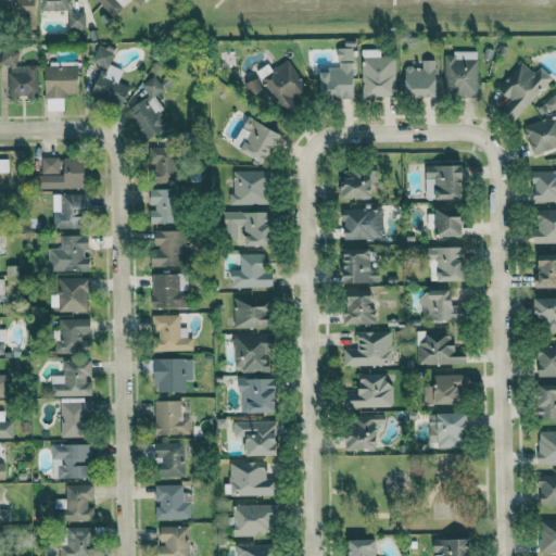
[(35,29),(35,0),(0,0),(0,16),(23,17),(23,29),(35,29)]
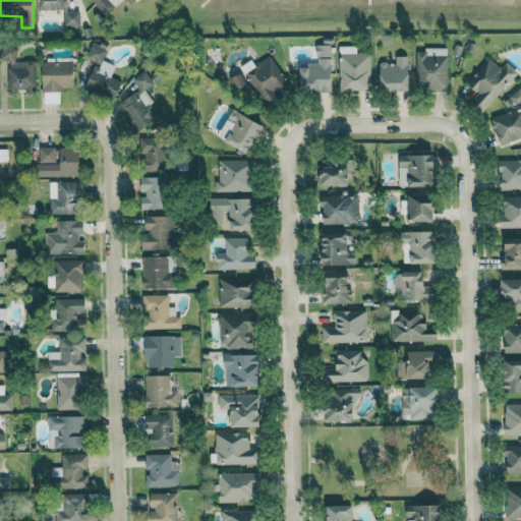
[(64,27),(79,26),(79,11),(65,12),(65,0),(39,0),(39,11),(63,10),(64,27)]
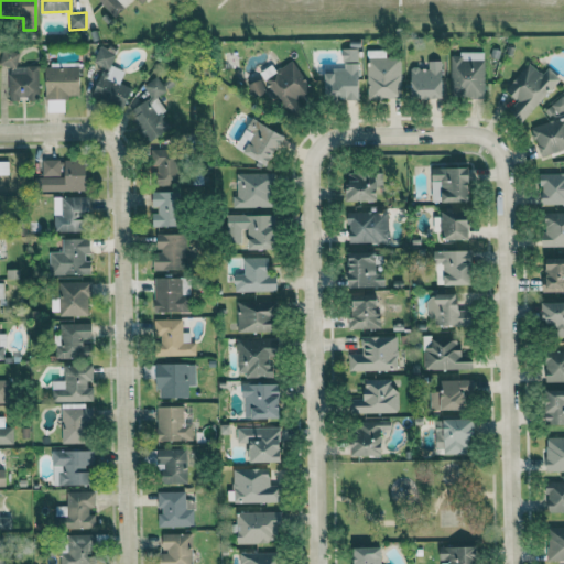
[(122,108),(131,87),(119,82),(125,71),(110,65),(116,51),(100,44),(93,63),(110,69),(107,76),(101,74),(91,95),(122,108)]
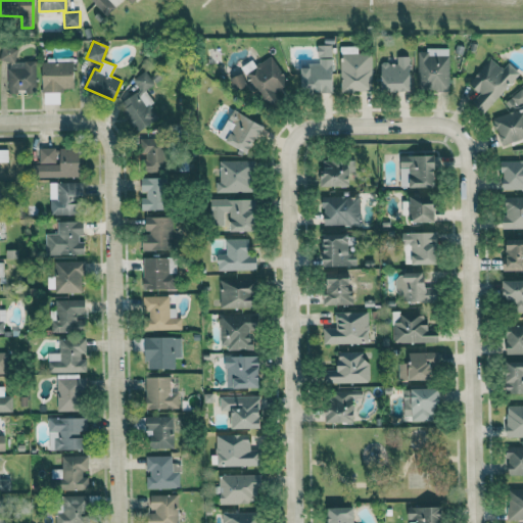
[(333,92),(332,44),(318,45),(318,64),(300,65),(301,92),(333,92)]
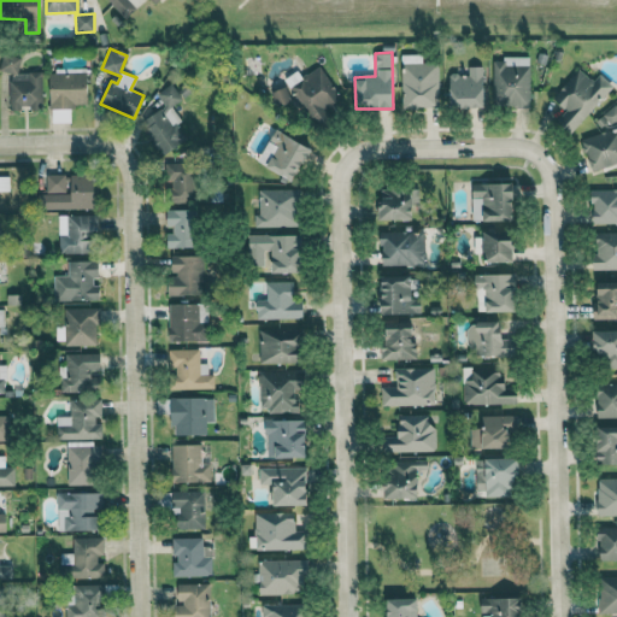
[(439,63),(422,63),(422,54),(401,54),(400,110),(439,110),(439,63)]
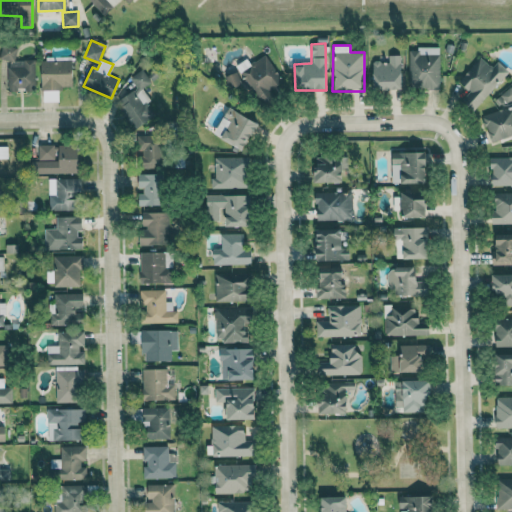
[(16,60),(15,46),(0,46),(0,60),(7,60),(8,89),(36,89),(35,59),(16,60)]
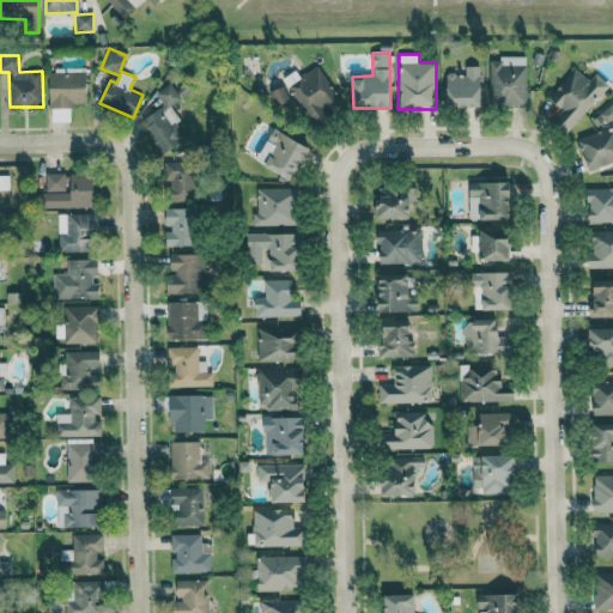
[(526,105),(527,65),(503,65),(503,60),(490,60),(489,104),(526,105)]
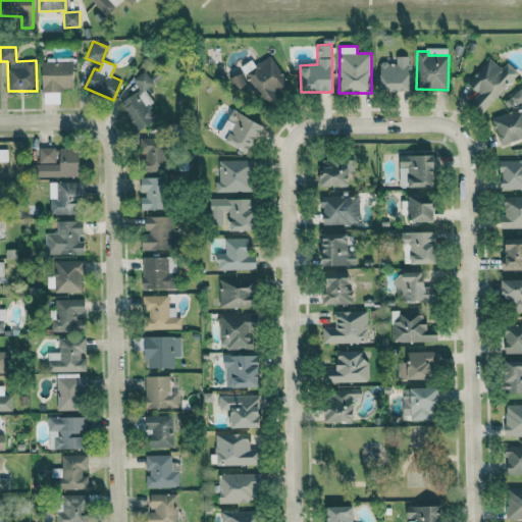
[(380,62),(380,92),(410,91),(409,56),(396,56),(396,62),(380,62)]
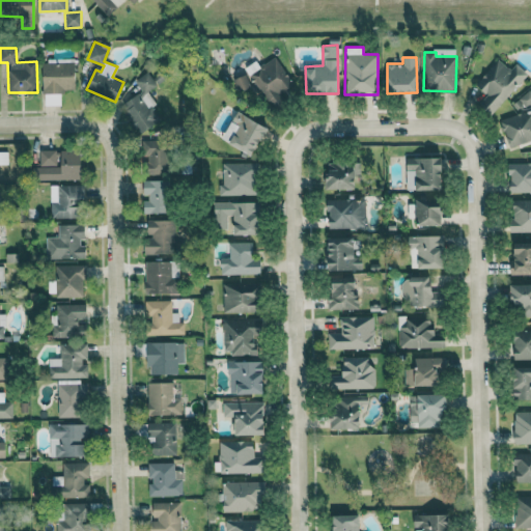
[(249,74),(275,112),(299,96),(273,58),(249,74)]
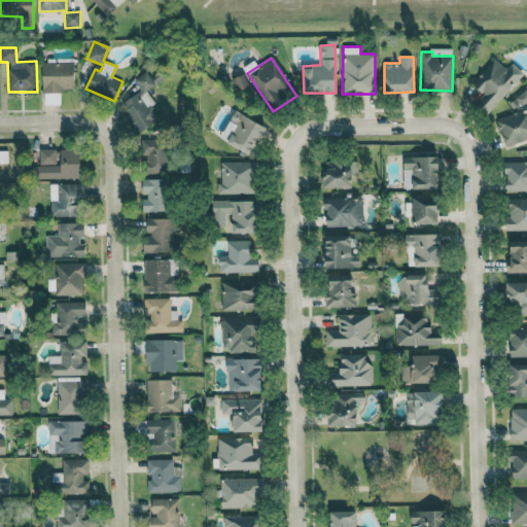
[(523,74),(511,63),(505,69),(493,58),(470,82),(484,94),(476,103),(487,113),(523,74)]
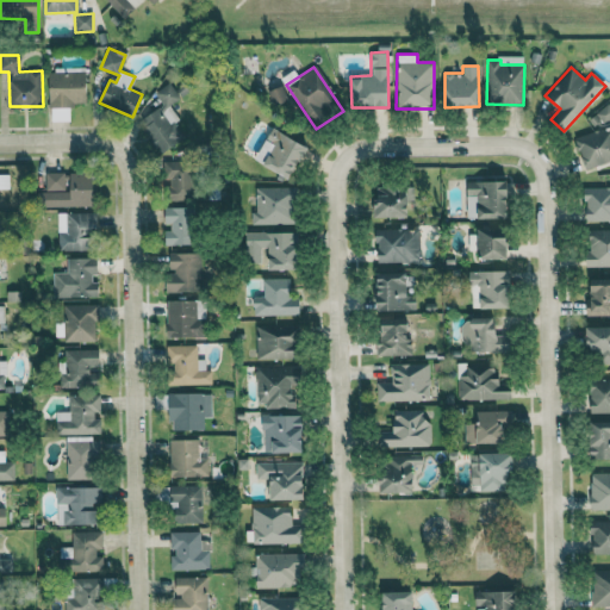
[(86,72),(49,72),(50,122),(70,122),(70,104),(86,104),(86,72)]
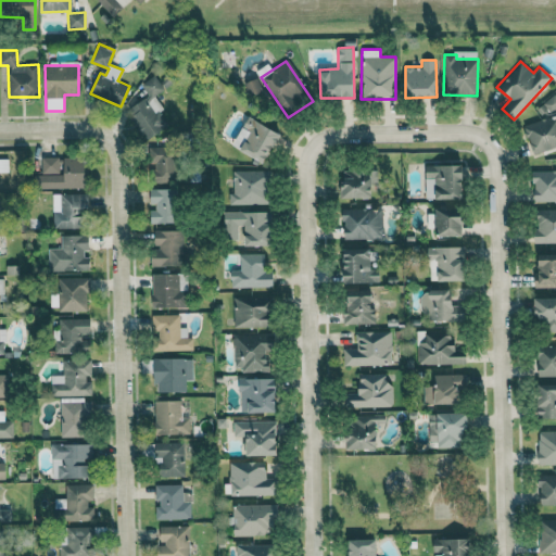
[(163,90),(155,76),(141,83),(149,98),(163,90)]
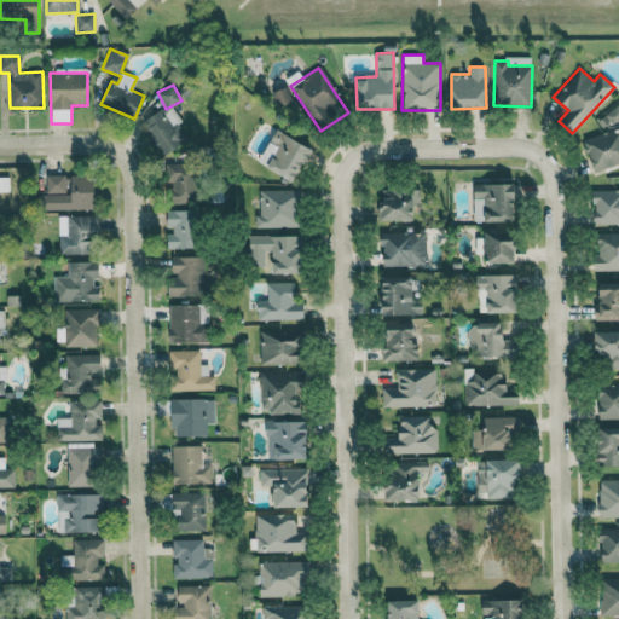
[(140,121),(160,157),(184,144),(165,109),(140,121)]
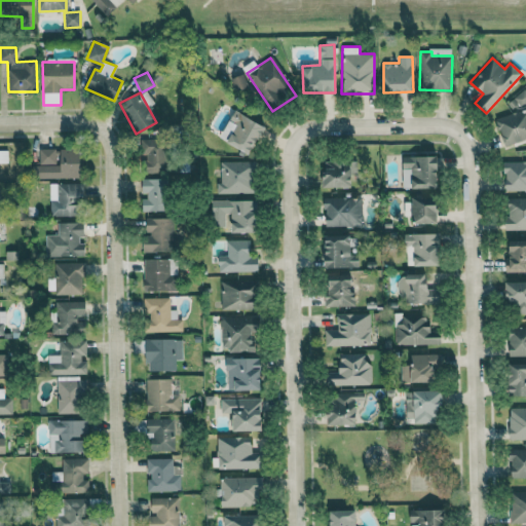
[(503,146),(525,138),(525,92),(506,99),(512,113),(495,118),(495,122),(503,146)]
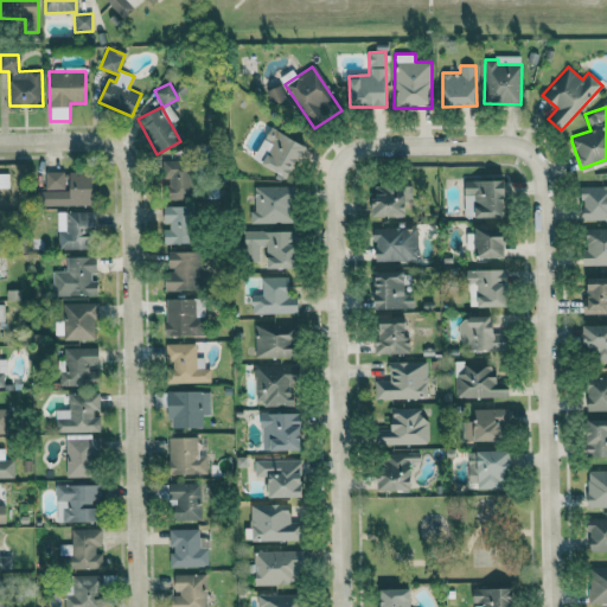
[(292,176),(305,142),(268,128),(255,161),(292,176)]
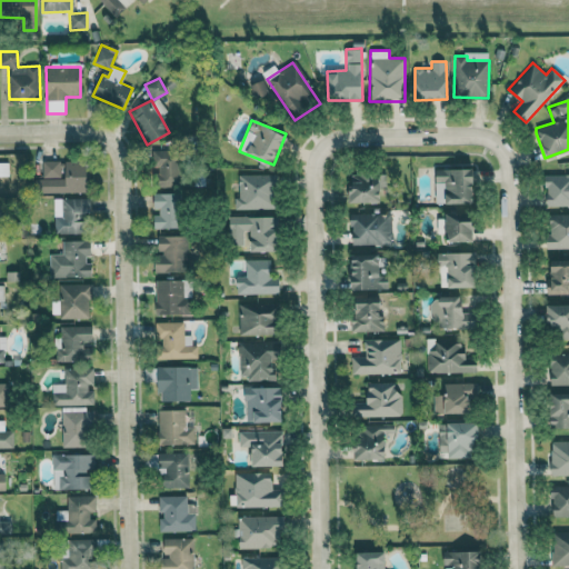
[(180,185),(179,149),(151,150),(152,166),(159,166),(160,186),(180,185)]
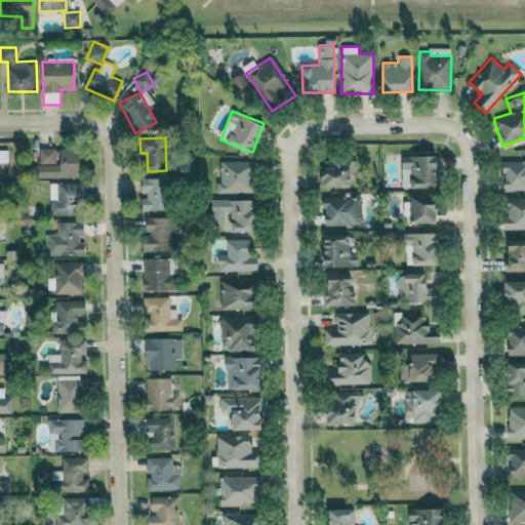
[(80,178),(80,148),(39,149),(39,164),(32,165),(32,178),(80,178)]
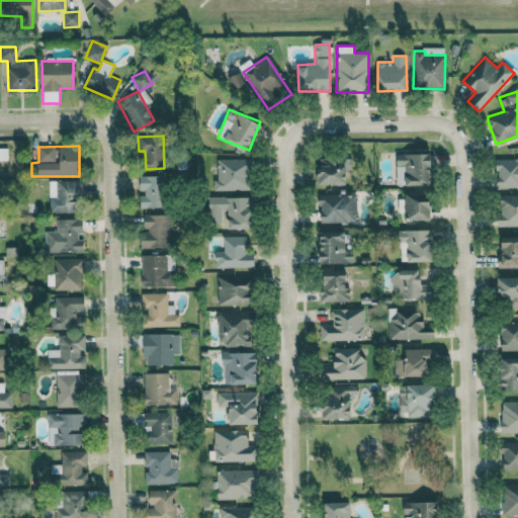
[(0,160),(8,160),(8,148),(0,147),(0,160)]
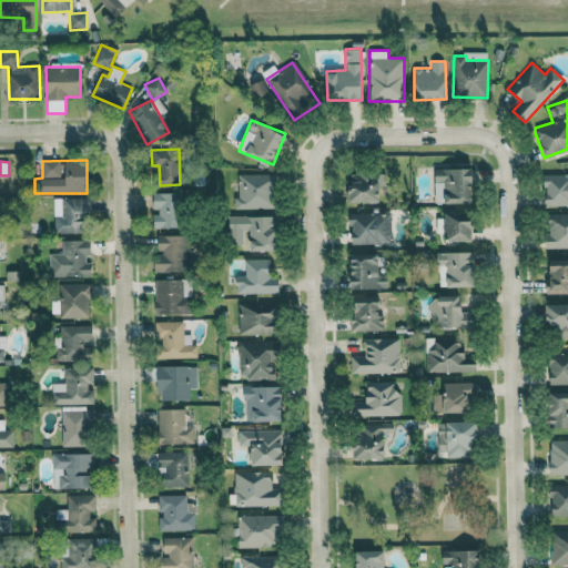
[(475,202),(473,168),(434,169),(436,203),(475,202)]
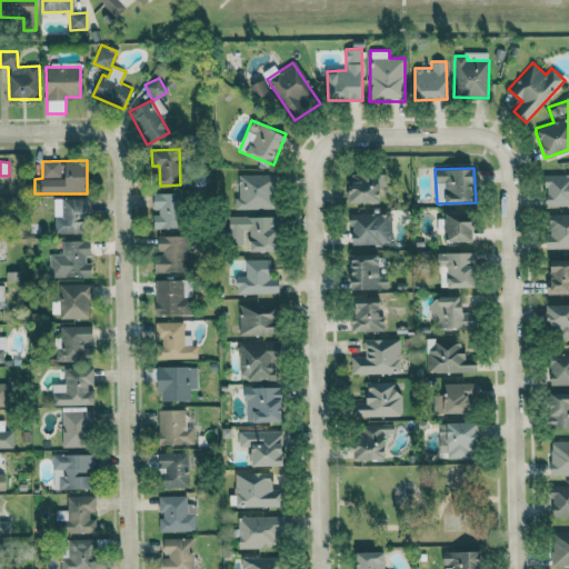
[(350,202),(387,201),(386,173),(350,173),(350,202)]
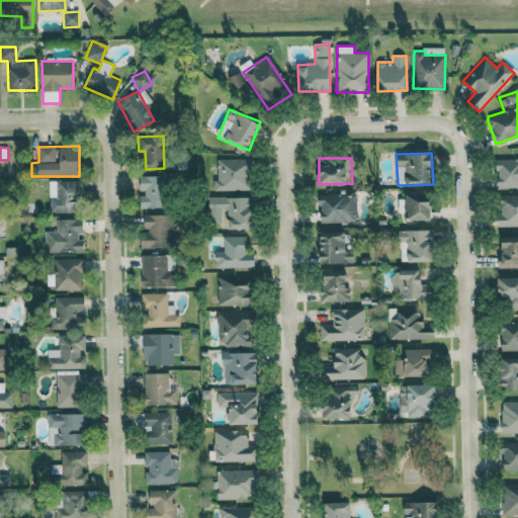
[(214,159),(216,190),(249,189),(249,159),(214,159)]
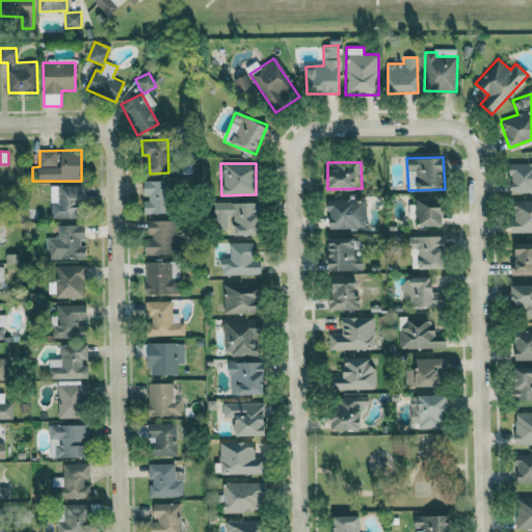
[(510,192),(531,191),(531,163),(510,164),(510,192)]
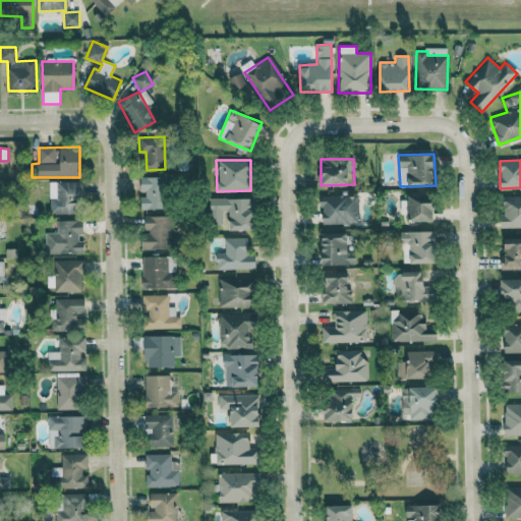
[(168,209),(167,176),(141,177),(142,196),(140,196),(141,209),(168,209)]
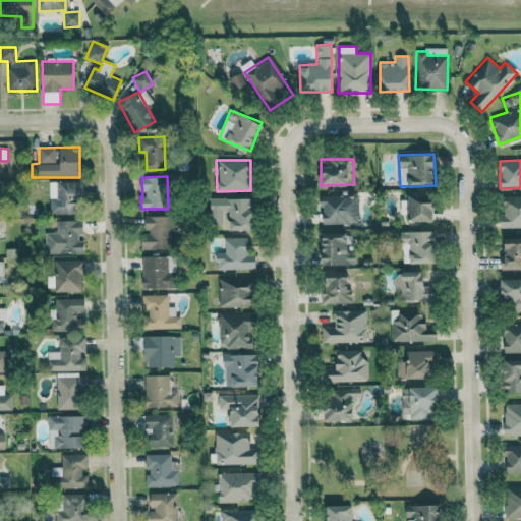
[(49,214),(80,215),(80,182),(49,181),(49,214)]
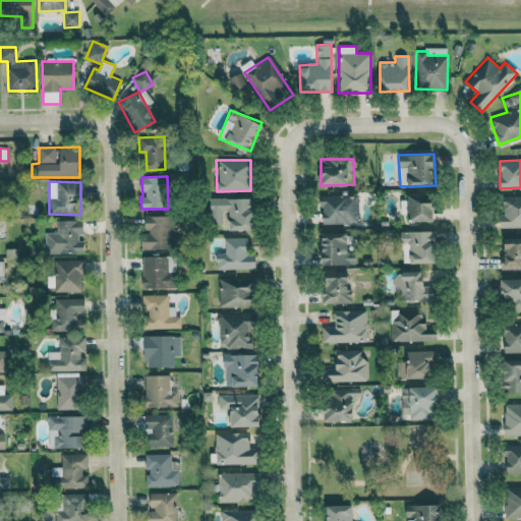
[(435,220),(433,193),(409,194),(409,221),(435,220)]
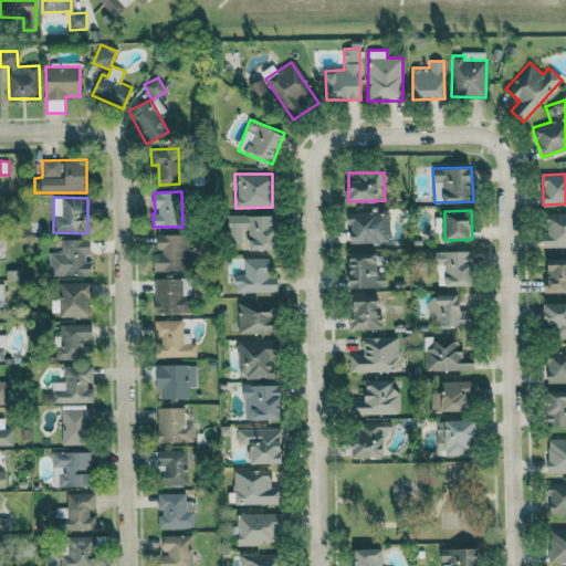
[(389,212),(349,212),(349,242),(389,243),(389,212)]
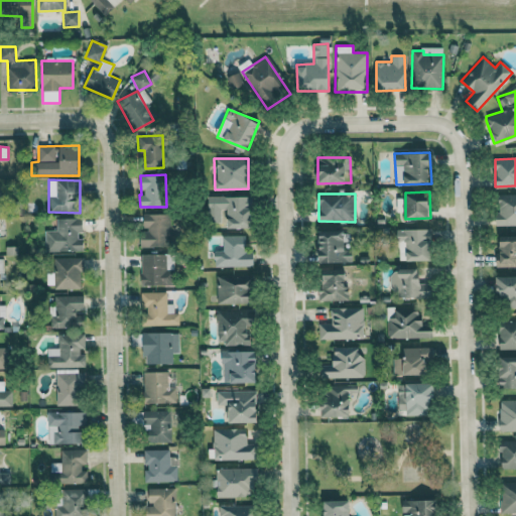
[(515,194),(497,195),(497,226),(515,225),(515,194)]
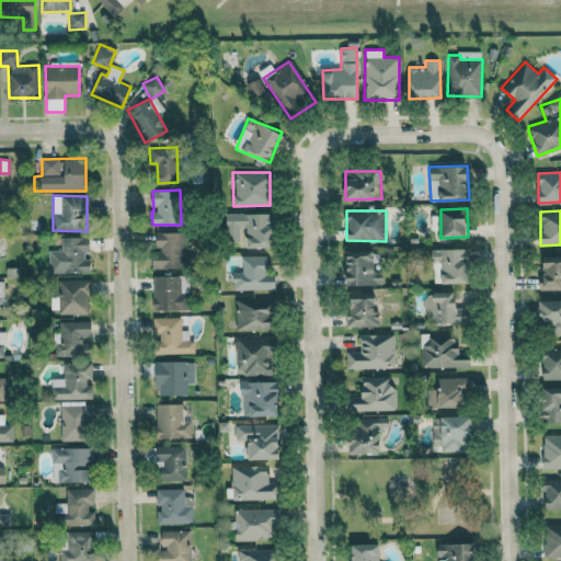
[(274,214),(226,214),(226,242),(240,242),(240,228),(247,228),(247,248),(275,248),(274,214)]
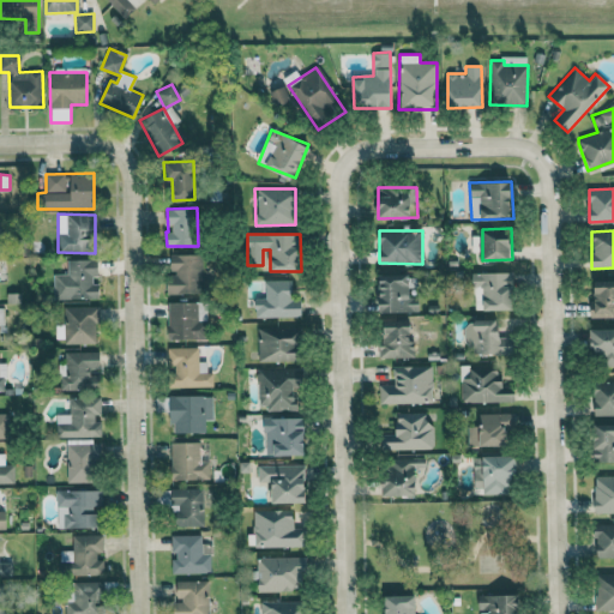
[(170,274),(167,274),(167,293),(202,294),(203,254),(170,253),(170,274)]
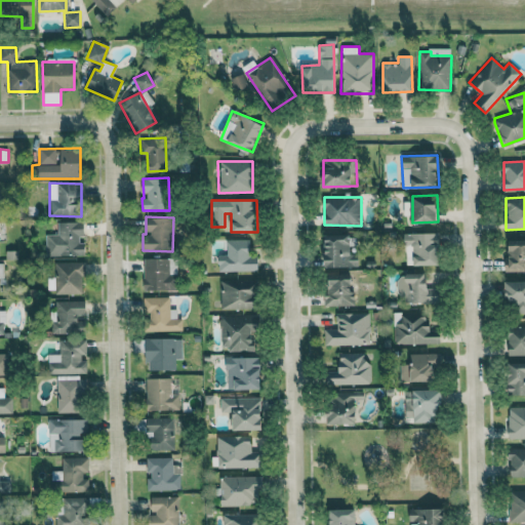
[(56,223),(57,234),(45,234),(45,256),(84,255),(84,239),(83,239),(83,221),(56,223)]
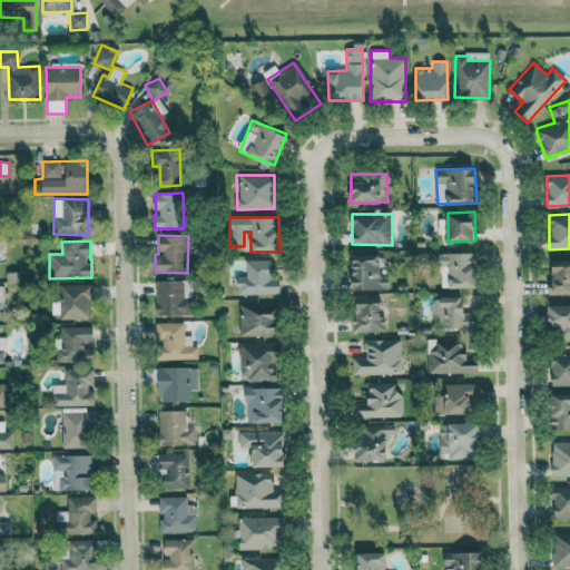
[(438,254),(439,266),(449,266),(449,288),(478,287),(475,252),(438,254)]
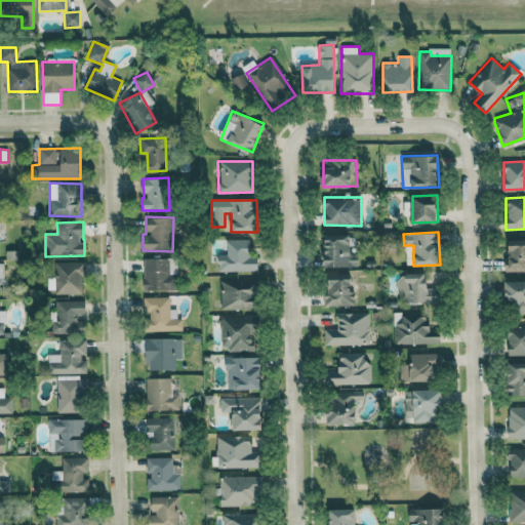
[(350,234),(325,235),(325,268),(358,267),(358,254),(350,254),(350,234)]
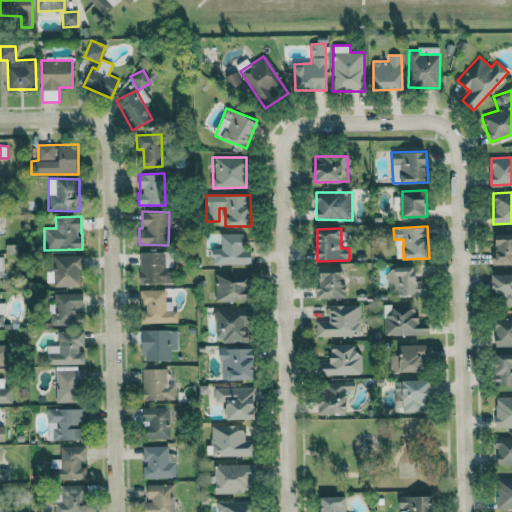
[(251,264),(251,248),(245,249),(244,233),(220,234),(221,248),(212,249),(212,265),(251,264)]
